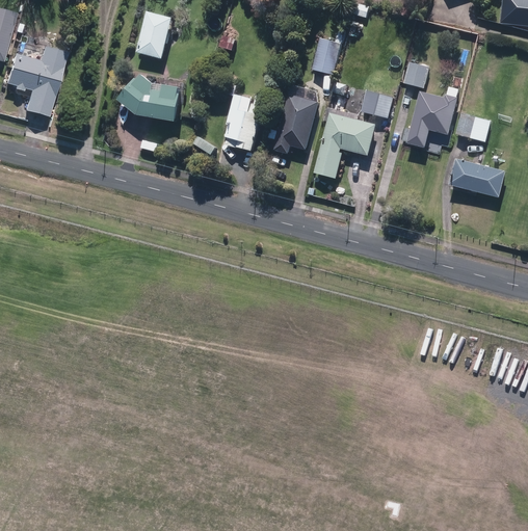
[(11,12),(0,9),(0,57),(11,12)]
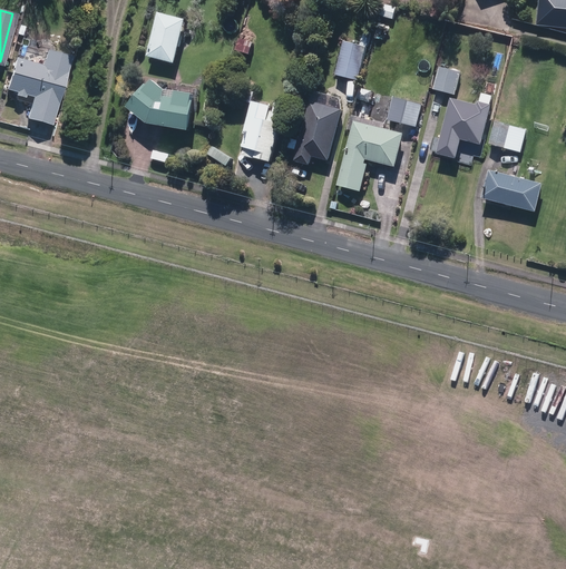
[(185,19),(157,11),(146,55),(174,62),(185,19)]
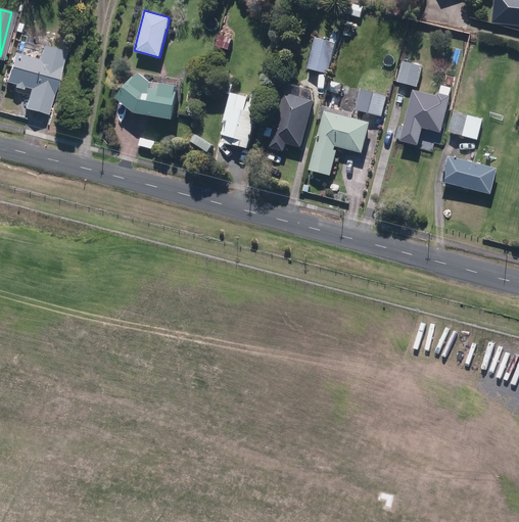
[(328,42),(314,38),(307,67),(328,73),(338,31),(331,30),(328,42)]
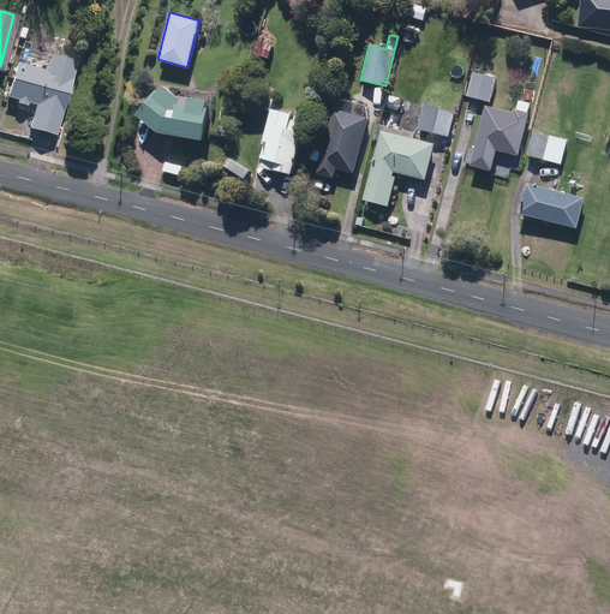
[(256,41),(252,54),(265,58),(269,45),(256,41)]
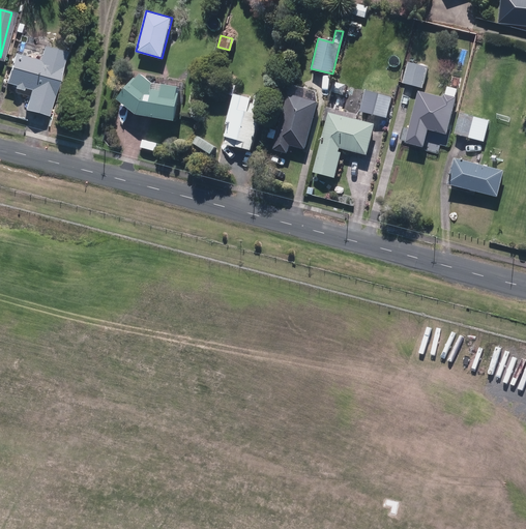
[(10,52),(2,83),(28,90),(22,110),(45,116),(62,52),(39,45),(35,59),(10,52)]
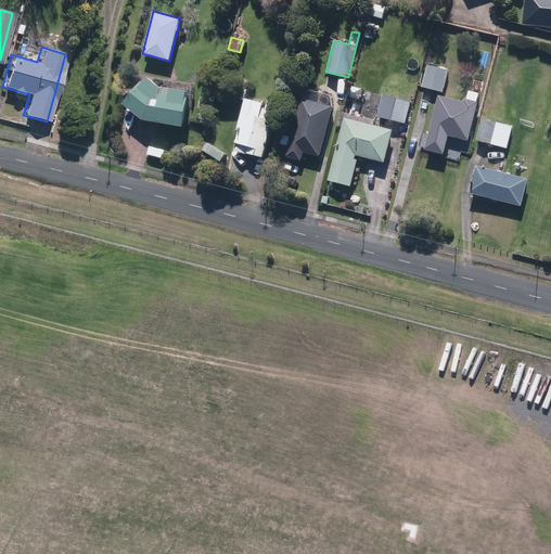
[(440,92),(446,69),(425,64),(420,87),(440,92)]
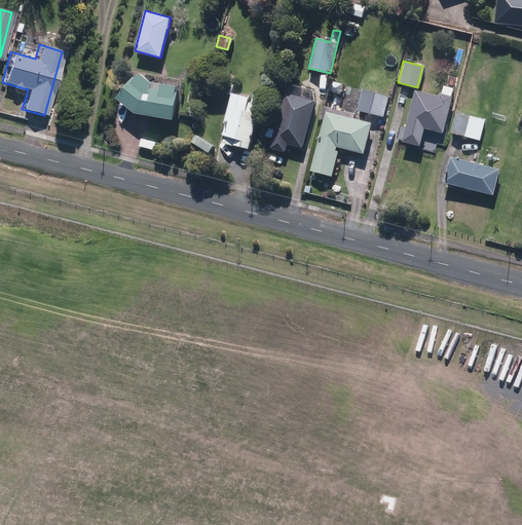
[(120,98),(137,113),(175,119),(179,87),(152,83),(142,74),(120,98)]
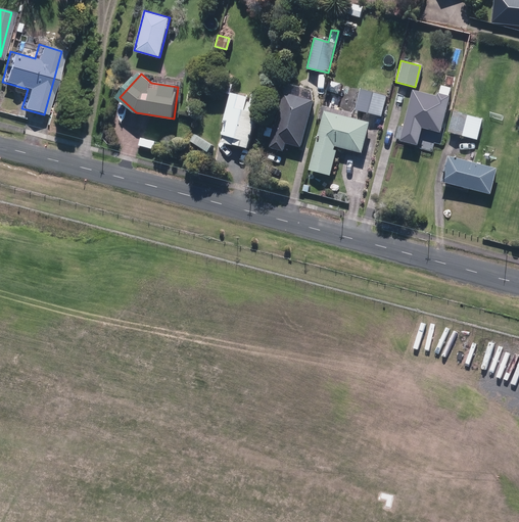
[(387,84),(374,81),(371,92),(359,89),(355,110),(379,116),(387,84)]
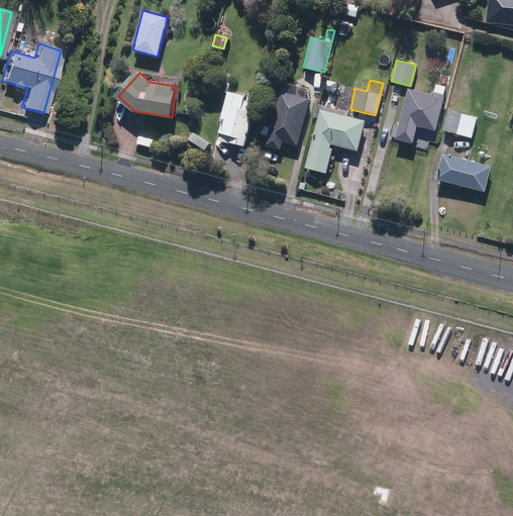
[(395,138),(411,142),(410,145),(421,148),(423,139),(428,140),(431,129),(433,130),(442,95),(431,92),(430,95),(408,89),(395,138)]
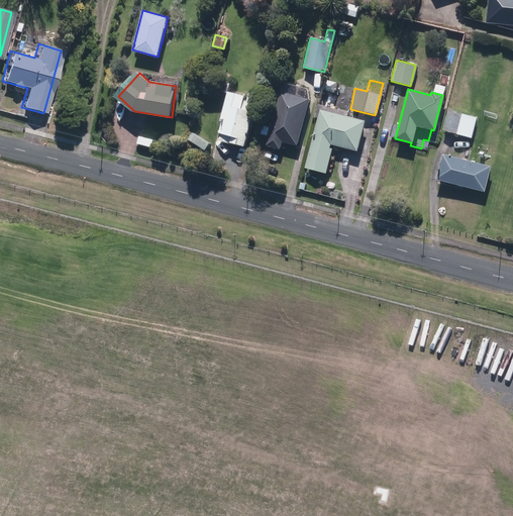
[(297,144),(309,98),(280,91),(266,145),(280,149),(282,141),(297,144)]
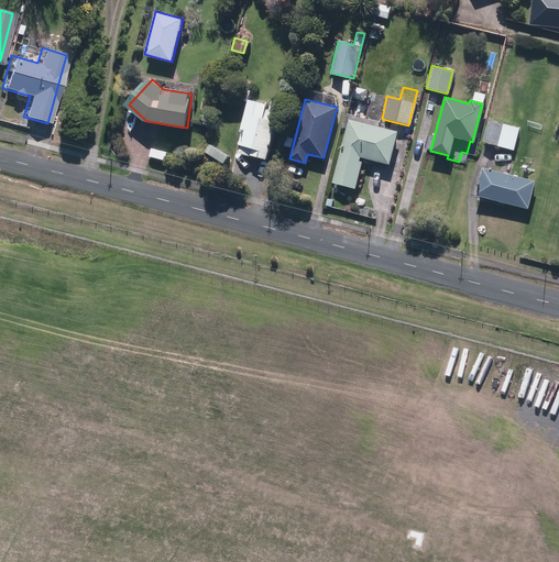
[(265,105),(247,100),(241,131),(242,131),(238,153),(266,158),(277,103),(269,102),(267,109),(264,109),(265,105)]
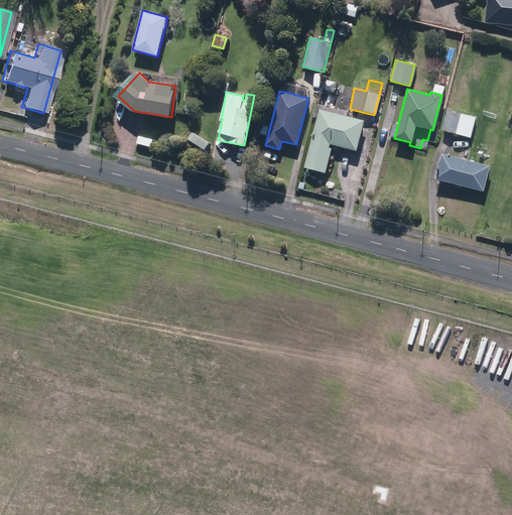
[(364,121),(345,116),(346,111),(315,103),(312,117),(316,118),(303,166),(325,172),(331,148),(329,147),(330,144),(356,151),(364,121)]
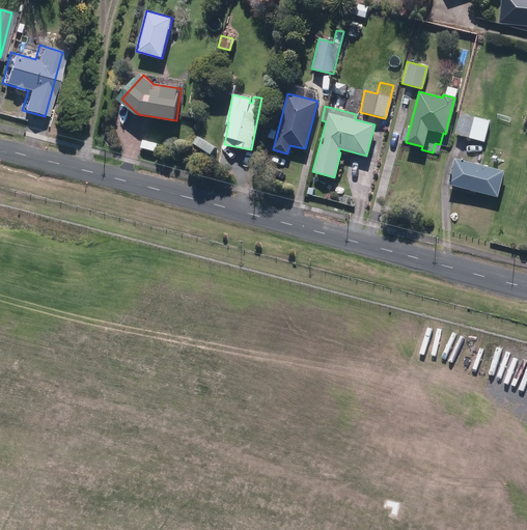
[(458,114),(453,134),(481,140),(487,120),(458,114)]
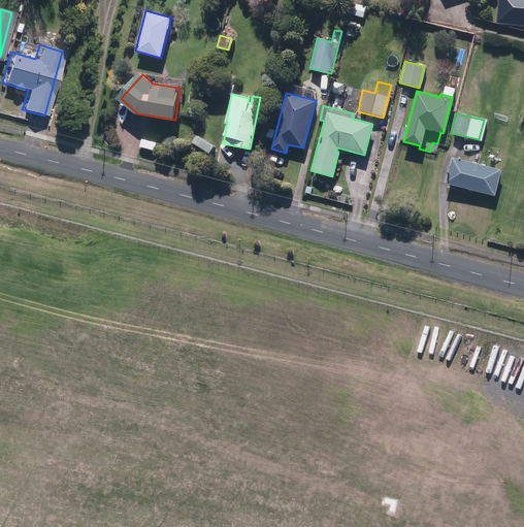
[(452,157),(445,183),(493,195),(500,169),(452,157)]
